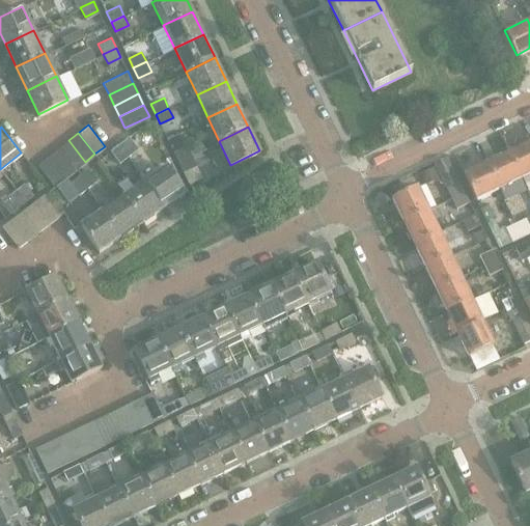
[(128,136),(119,142),(128,155),(137,147),(128,136)]
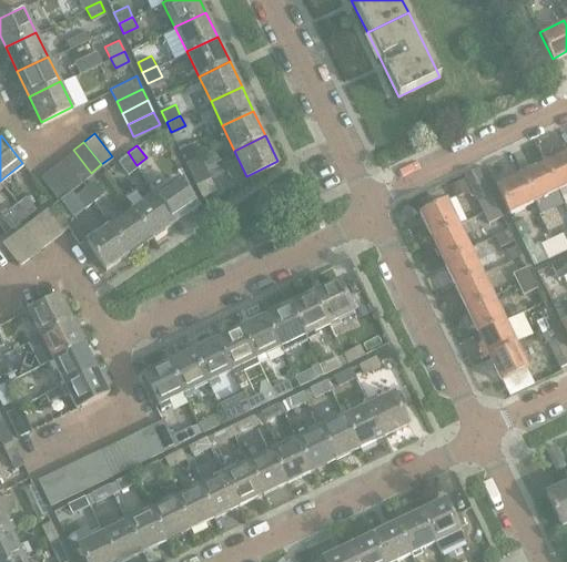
[(73,150),(62,159),(80,181),(91,173),(73,150)]
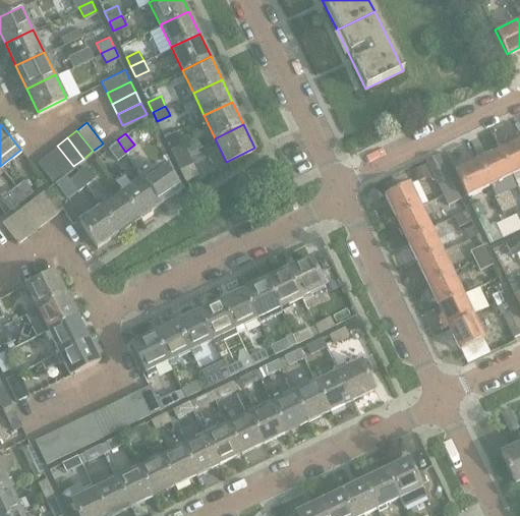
[(519,137),(500,148),(511,172),(519,168),(519,137)]
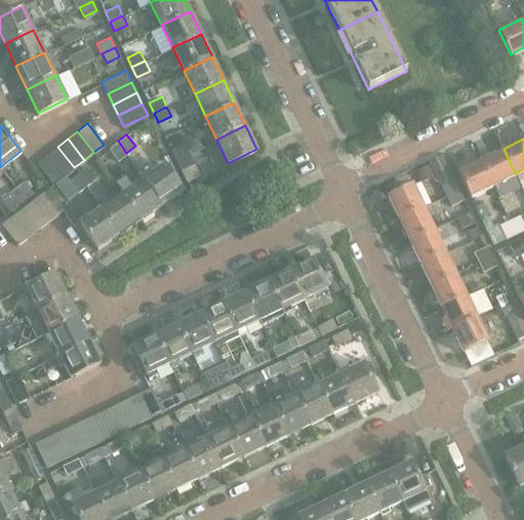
[(126,153),(118,141),(110,148),(118,159),(126,153)]
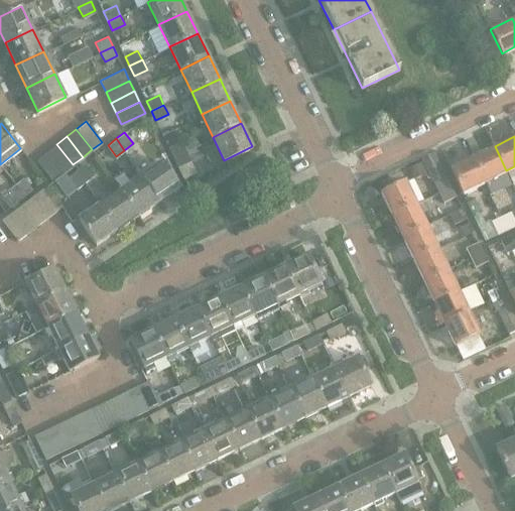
[(168,146),(172,156),(185,149),(180,140),(168,146)]
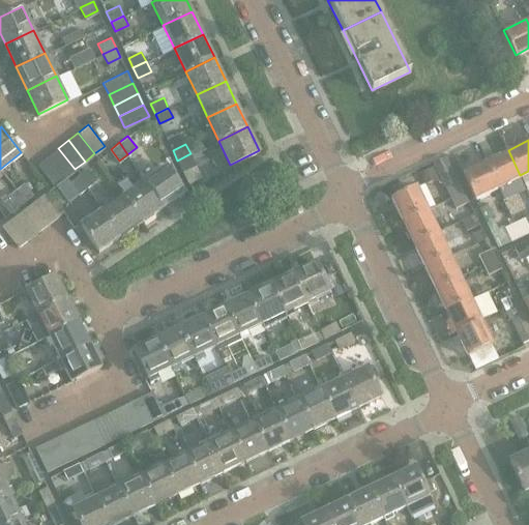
[(58,148),(49,155),(64,177),(75,169),(58,148)]
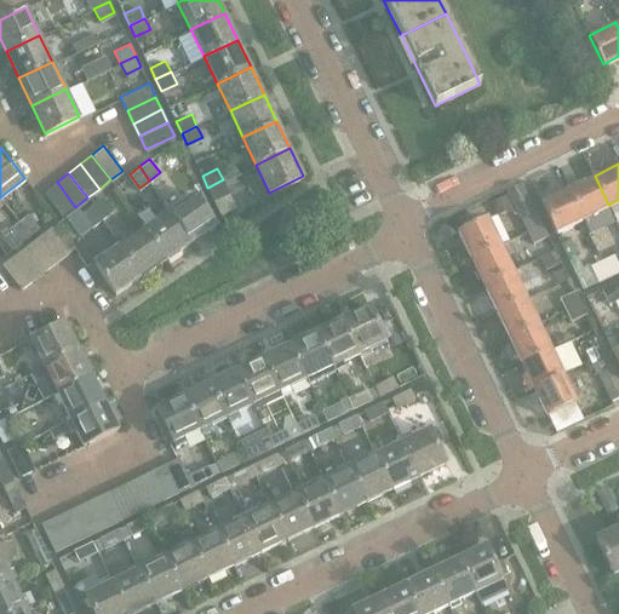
[(595,176),(568,189),(583,218),(608,205),(595,176)]
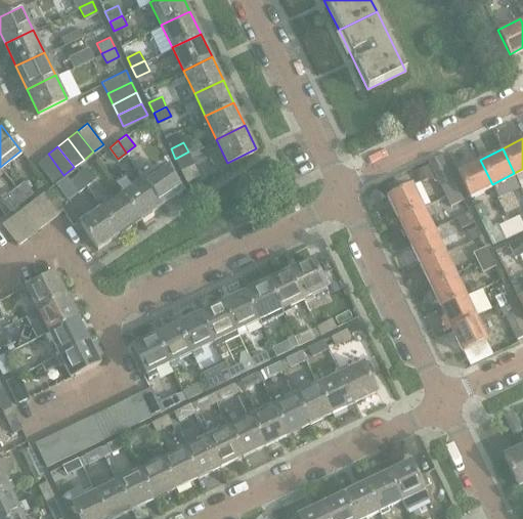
[(188,152),(175,159),(180,168),(193,162),(188,152)]
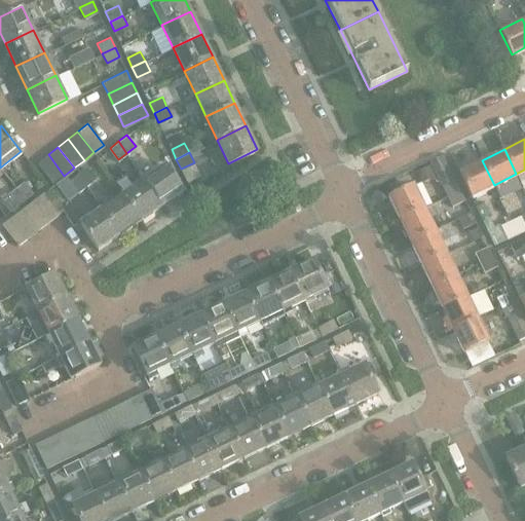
[(64,176),(48,154),(38,162),(54,183),(64,176)]
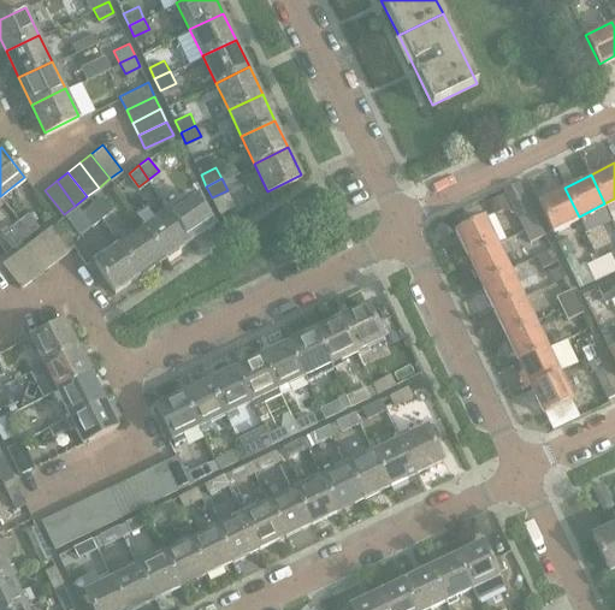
[(518,215),(531,208),(518,182),(504,189),(518,215)]
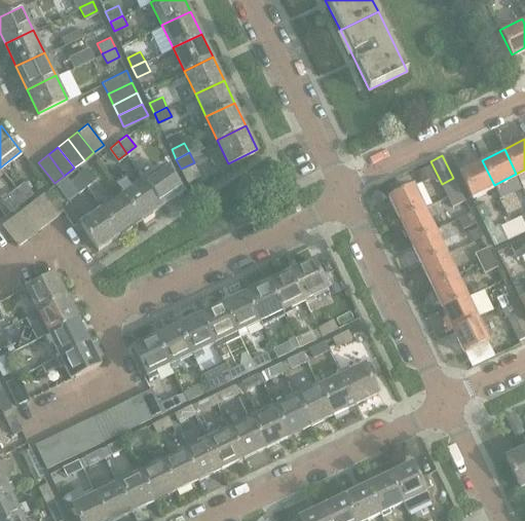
[(494,185),(482,160),(459,171),(471,195),(494,185)]
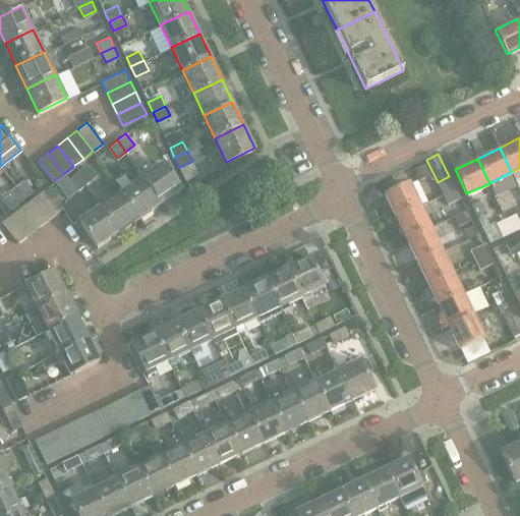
[(425,161),(412,167),(417,177),(430,171),(425,161)]
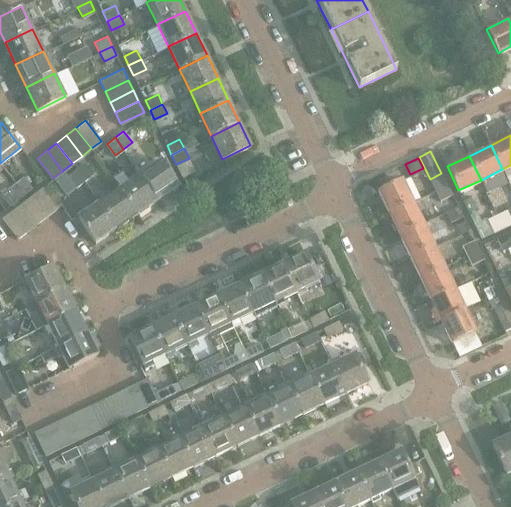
[(161,159),(140,173),(157,199),(178,184),(161,159)]
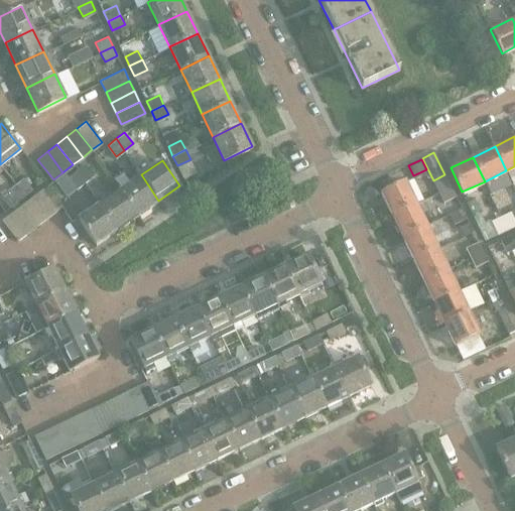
[(85,163),(76,169),(85,180),(93,174),(85,163)]
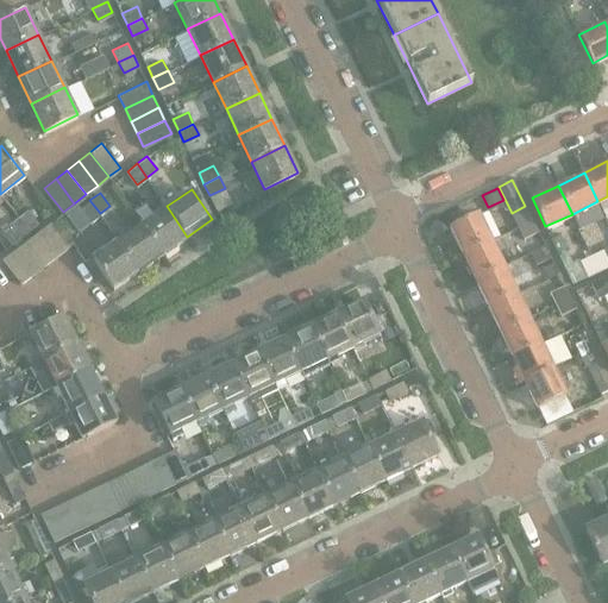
[(100,213),(89,200),(80,208),(89,221),(100,213)]
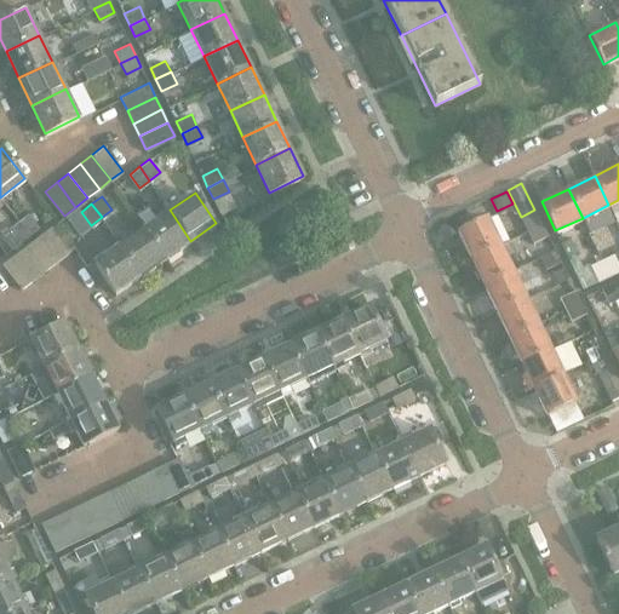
[(170,210),(144,227),(166,258),(190,241),(170,210)]
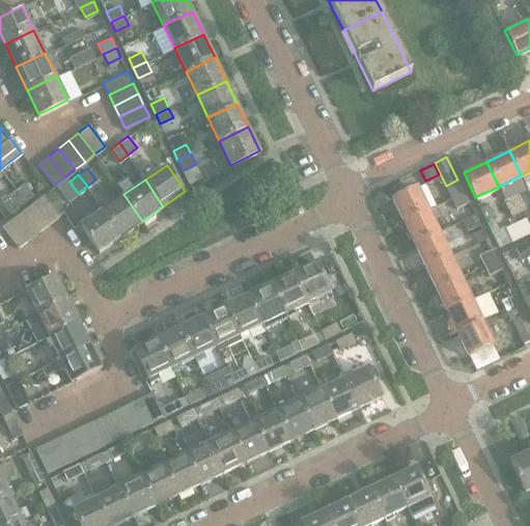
[(446,187),(451,196),(465,190),(459,181),(446,187)]
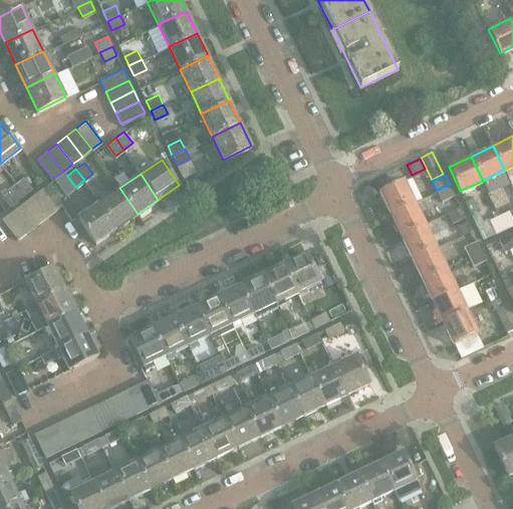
[(23,176),(15,182),(23,193),(32,187),(23,176)]
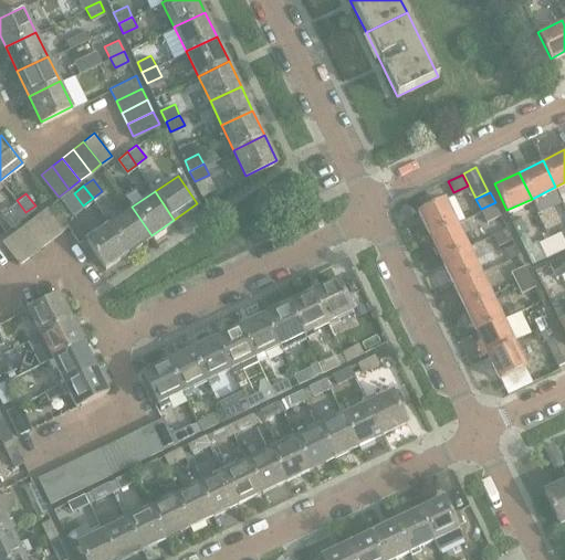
[(418,209),(429,233),(457,221),(445,197),(418,209)]
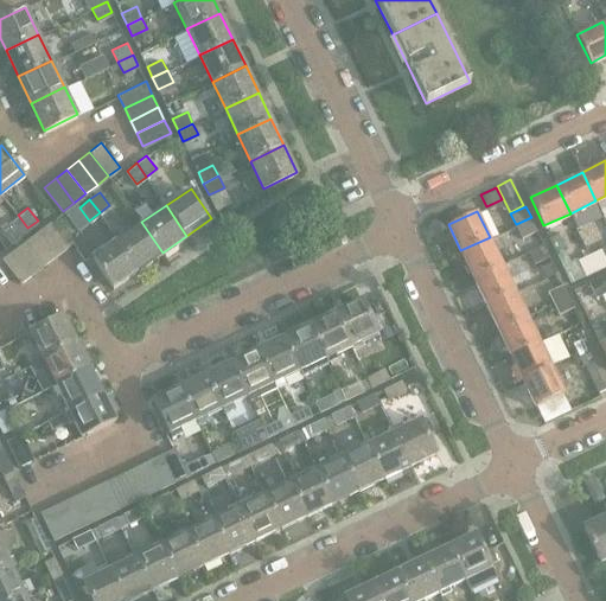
[(27,228),(18,215),(7,223),(18,236),(27,228)]
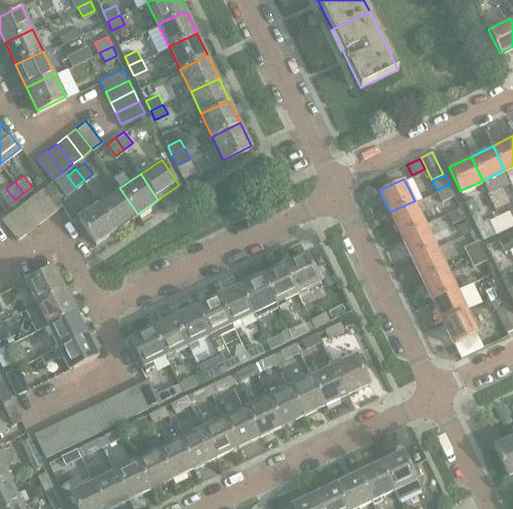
[(450,184),(437,190),(442,200),(454,194),(450,184)]
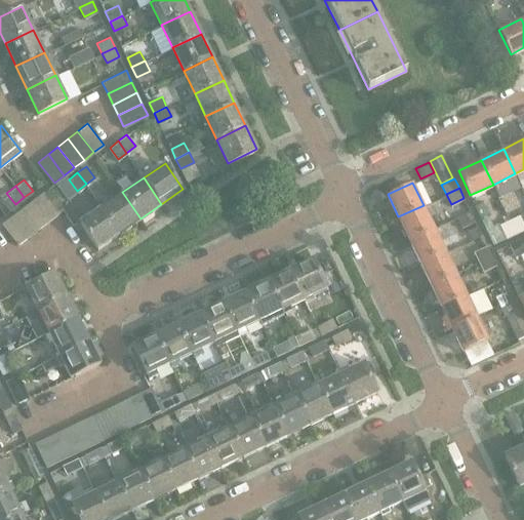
[(43,191),(33,199),(48,220),(58,211),(43,191)]
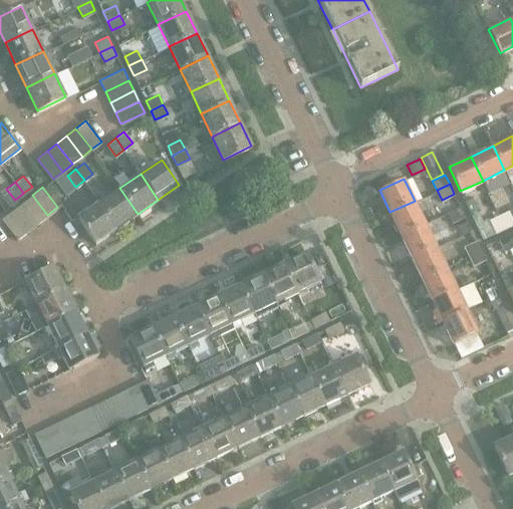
[(119,188),(99,202),(116,228),(138,214),(119,188)]
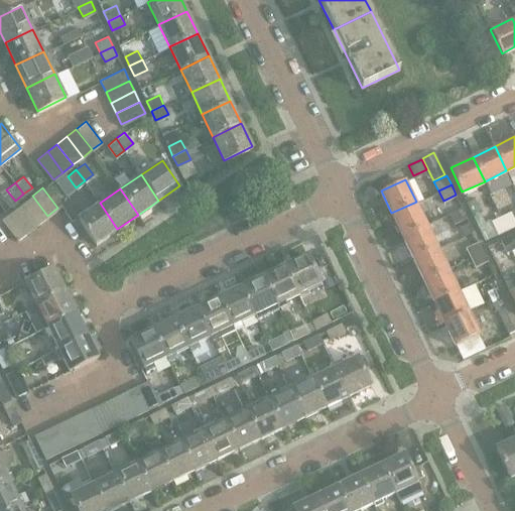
[(32,196),(22,204),(38,224),(47,216),(32,196)]
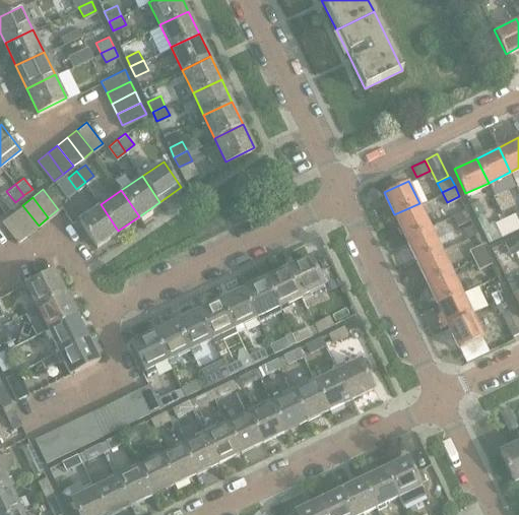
[(479,198),(470,202),(477,217),(485,213),(485,212),(479,198)]
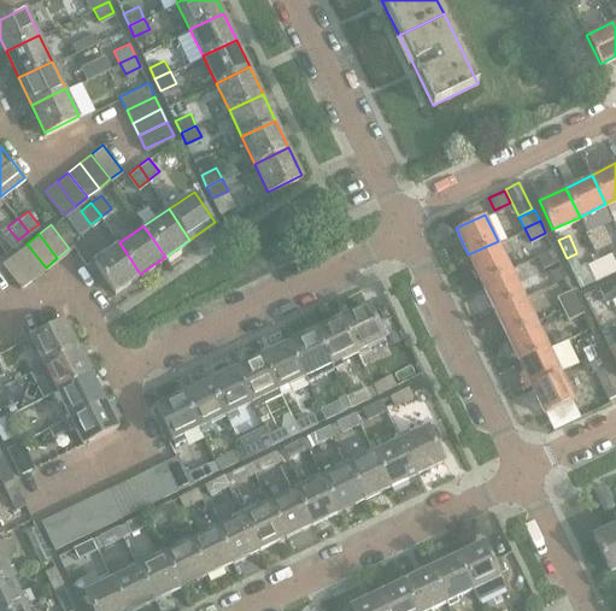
[(498,241),(468,254),(481,281),(510,266),(498,241)]
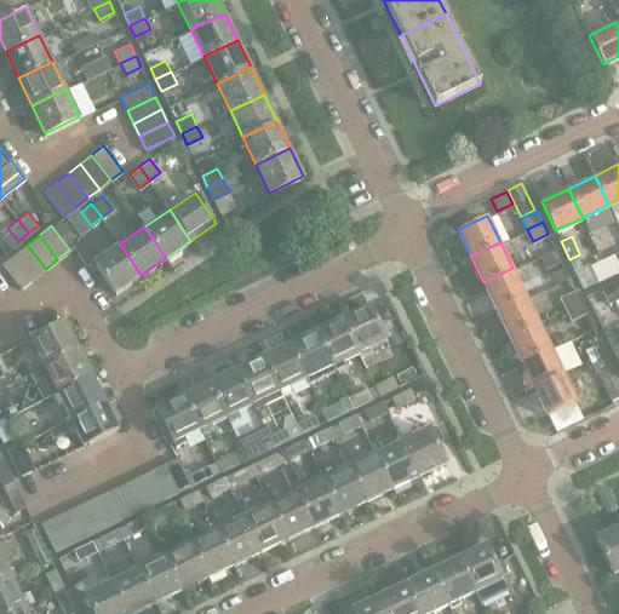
[(141,275),(120,244),(95,260),(115,292),(141,275)]
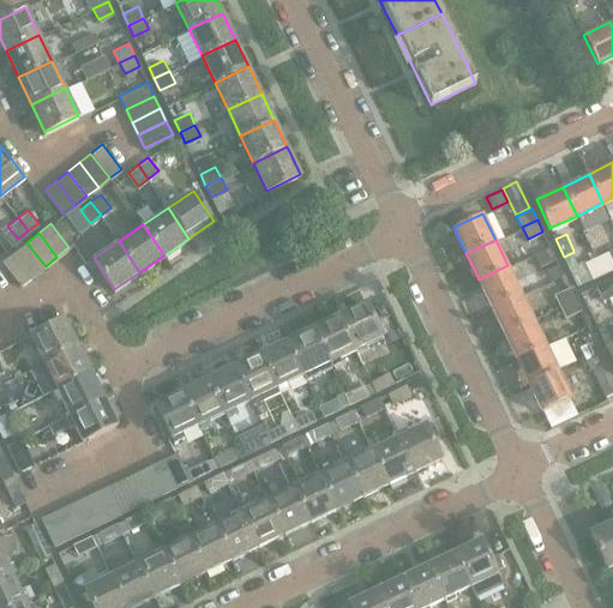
[(26,242),(14,251),(34,275),(46,266),(26,242)]
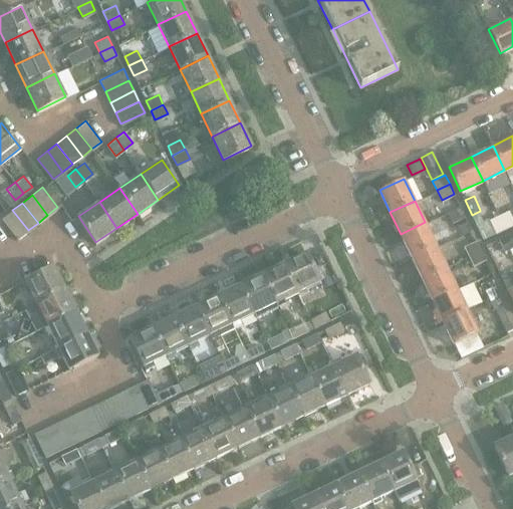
[(460,206),(448,212),(452,222),(465,216),(460,206)]
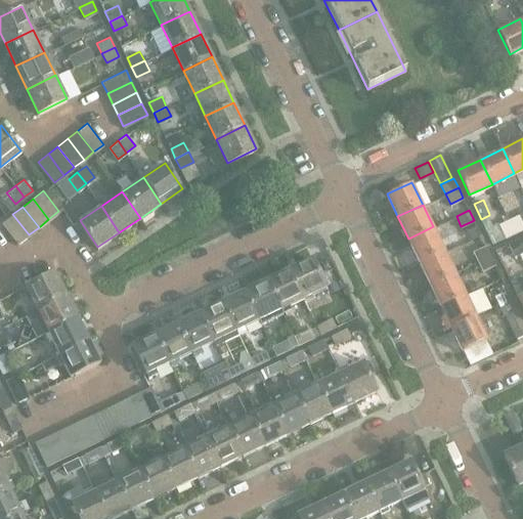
[(29,234),(12,214),(2,222),(18,243),(29,234)]
